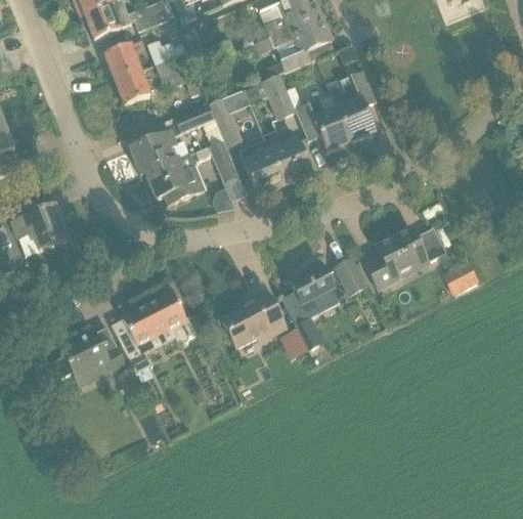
[(74,1),(80,16),(122,0),(77,0),(74,1)]
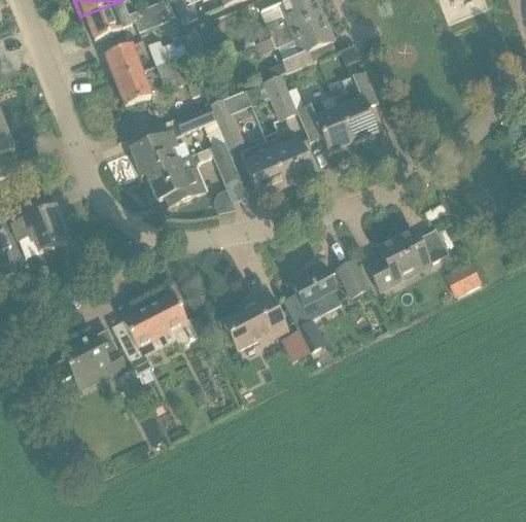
[(123,0),(80,16),(80,18),(85,15),(95,40),(120,31),(119,29),(132,24),(123,0)]
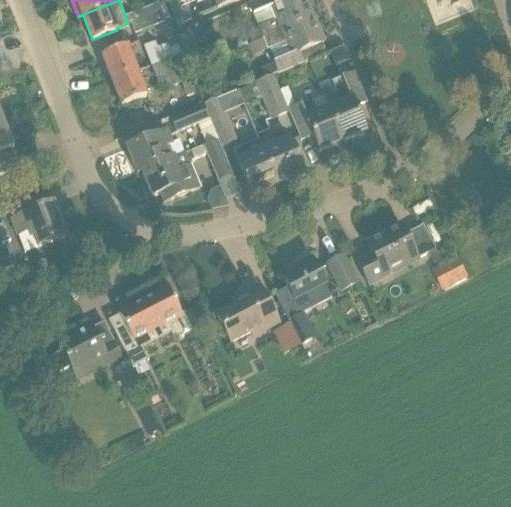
[(168,0),(176,22),(177,23),(191,17),(187,6),(182,8),(179,0),(168,0)]
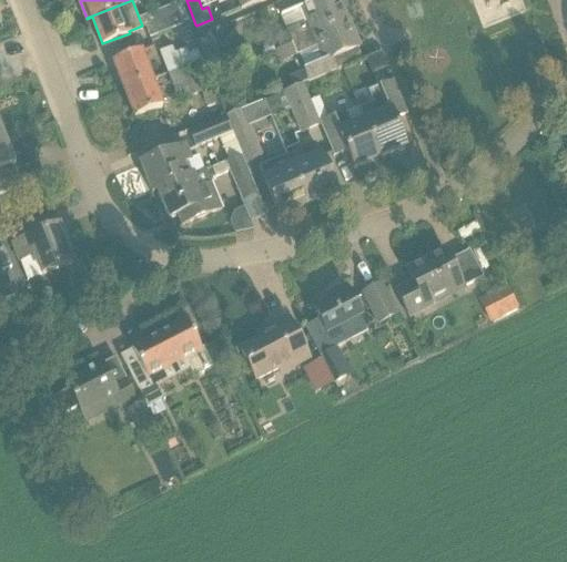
[(286,28),(292,40),(348,16),(341,0),(307,0),(305,1),(305,0),(277,0),(275,1),(281,13),(281,12),(287,28),(286,28)]
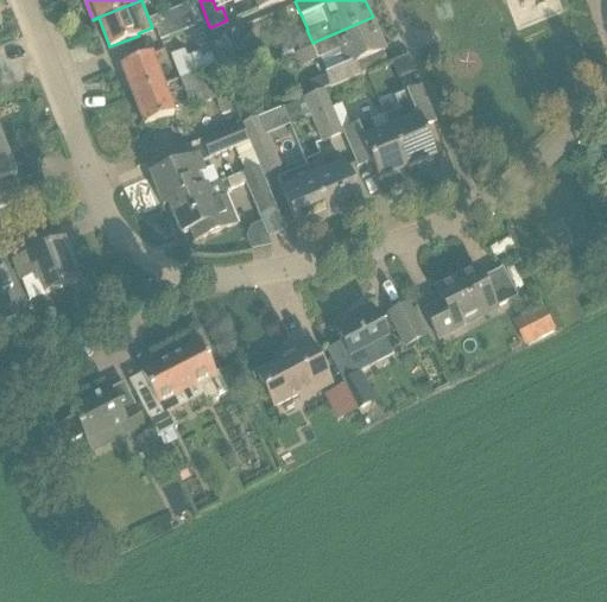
[(196,24),(187,1),(176,6),(179,14),(155,24),(160,38),(196,24)]
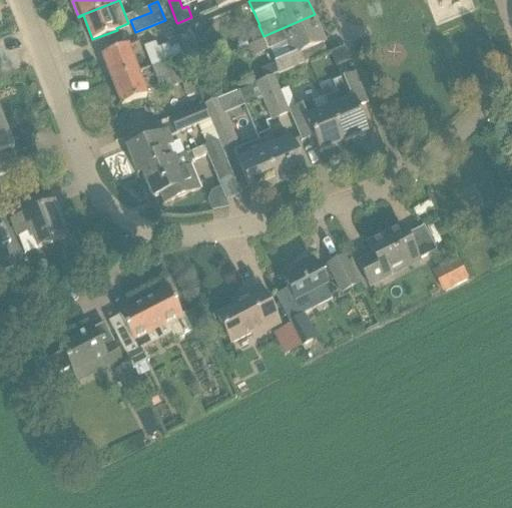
[(265,76),(274,72),(286,68),(305,60),(301,50),(325,39),(315,14),(264,36),(249,42),(253,52),(269,46),(269,47),(288,39),(293,52),(275,60),(275,61),(261,66),(265,76)]
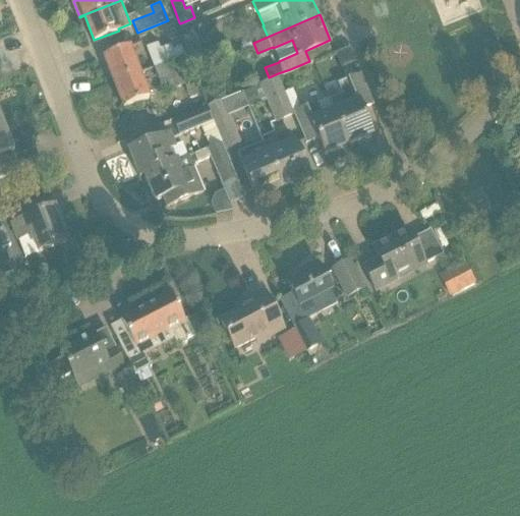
[(200,45),(193,27),(180,33),(186,50),(200,45)]
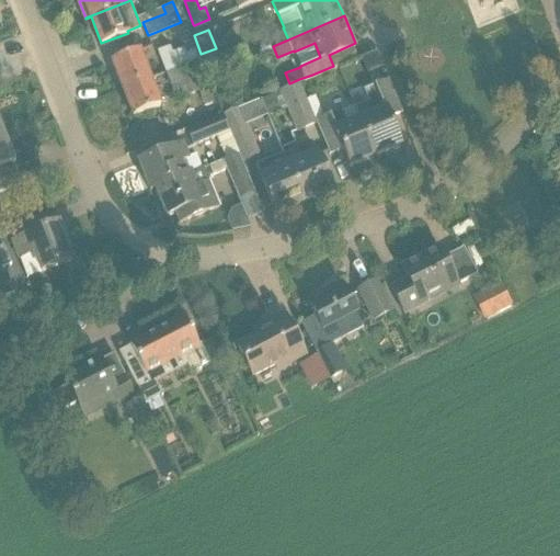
[(157,48),(166,69),(176,65),(176,66),(179,65),(171,43),(157,48)]
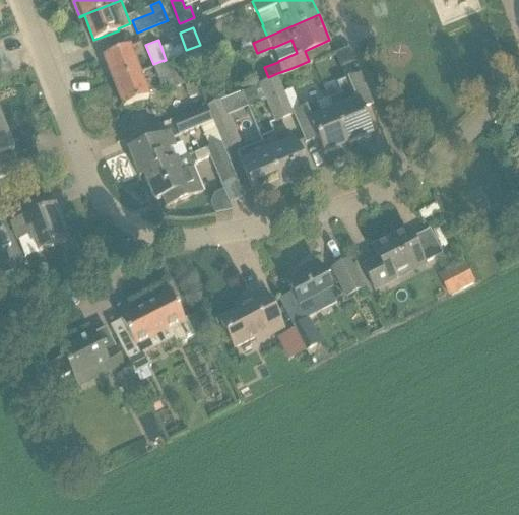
[(104,54),(114,79),(139,69),(129,44),(104,54)]
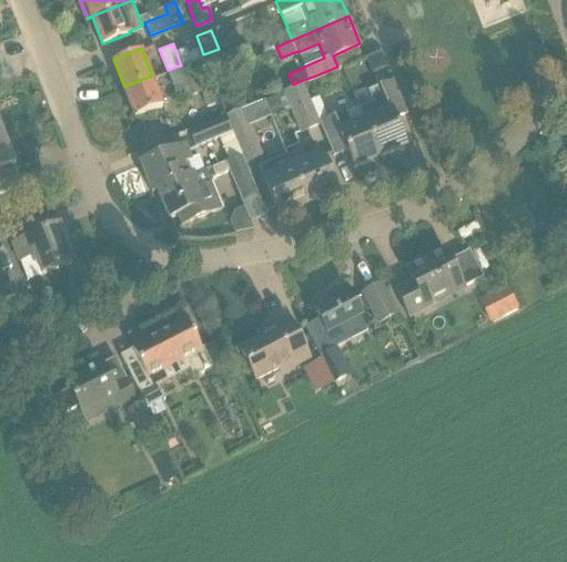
[(179,65),(168,70),(178,98),(191,92),(181,65),(179,67),(179,65)]
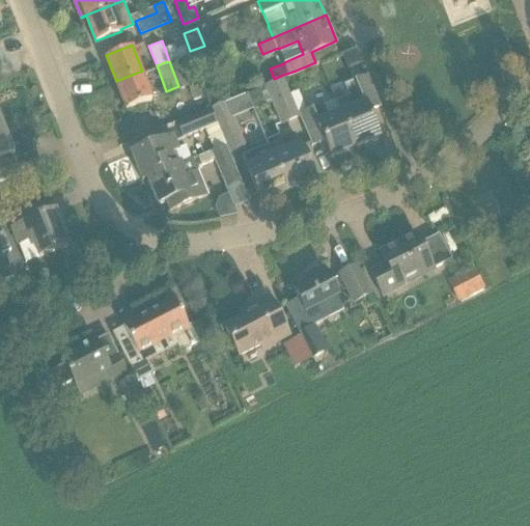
[(142,71),(116,81),(127,107),(151,98),(142,71)]
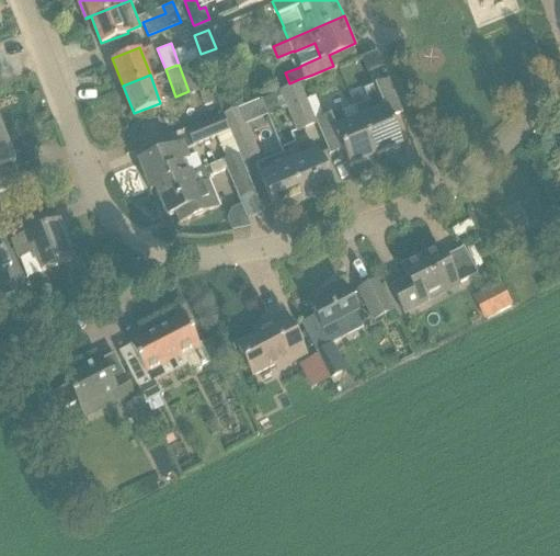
[(368,98),(355,103),(375,152),(400,142),(389,114),(402,109),(388,76),(388,77),(363,87),(368,98)]
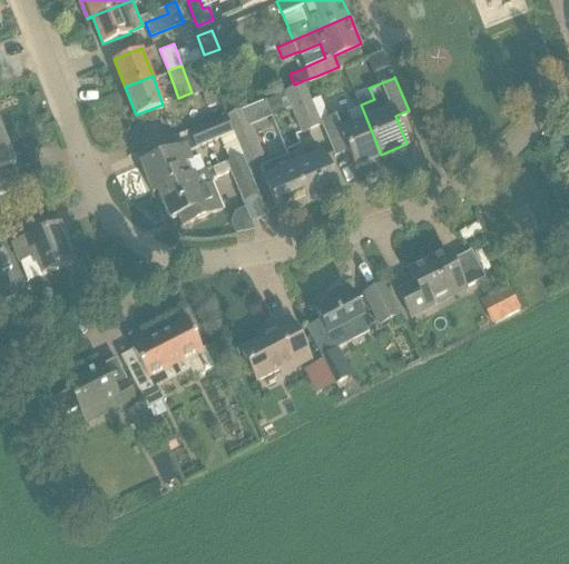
[(303,129),(322,121),(321,120),(304,80),(294,85),(286,88),(303,129)]
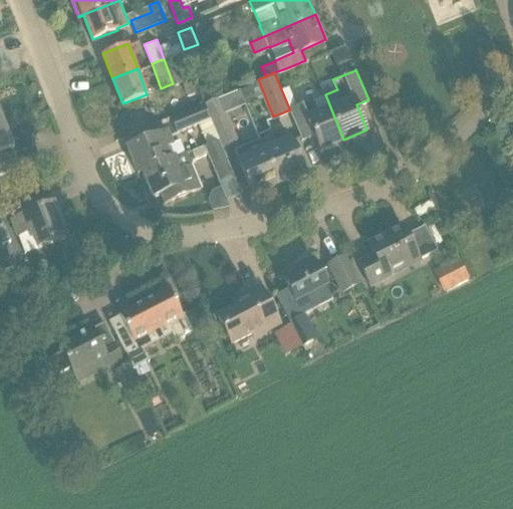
[(313,98),(289,108),(290,109),(301,138),(313,133),(320,149),(343,140),(324,93),(313,98)]
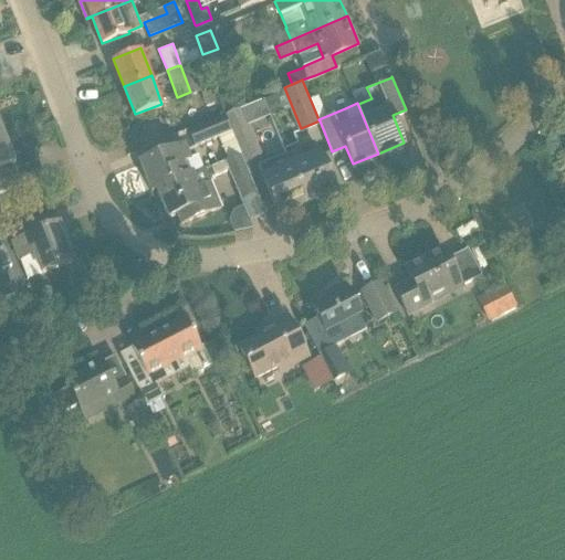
[(231,128),(241,151),(244,159),(260,152),(240,105),(226,112),(232,128),(231,128)]
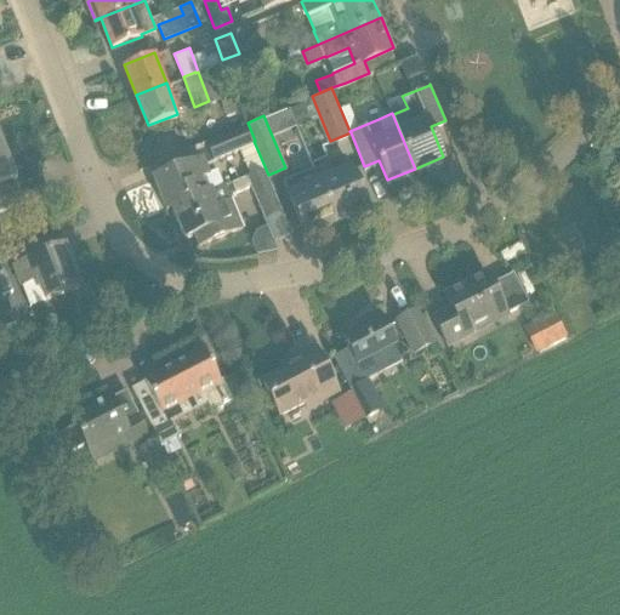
[(216,157),(254,141),(255,141),(248,123),(209,138),(216,157)]
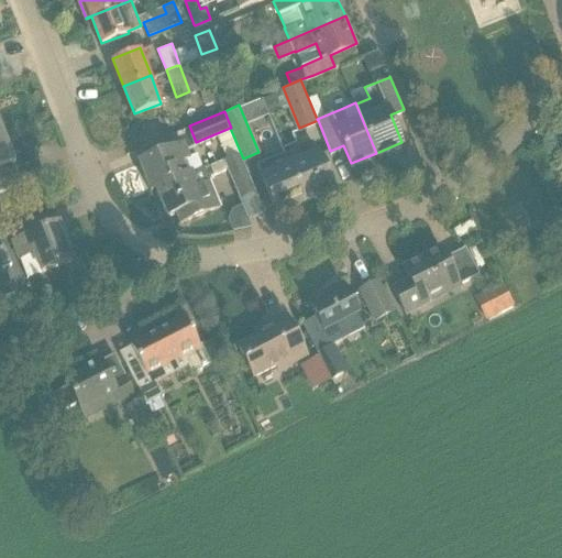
[(6,133),(0,135),(0,189),(21,182),(13,161),(15,160),(6,133)]
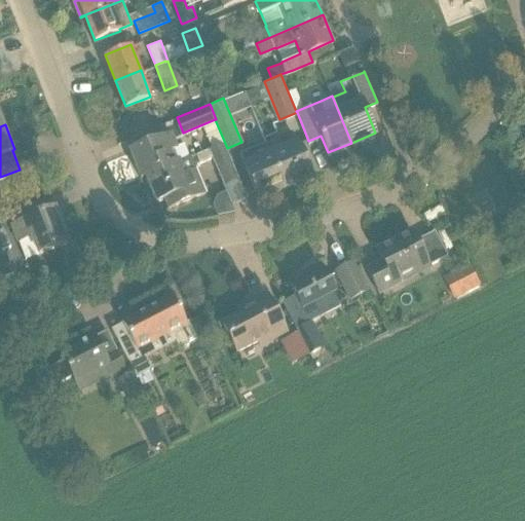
[(286,146),(271,152),(286,186),(311,175),(292,129),(280,135),(286,146)]
